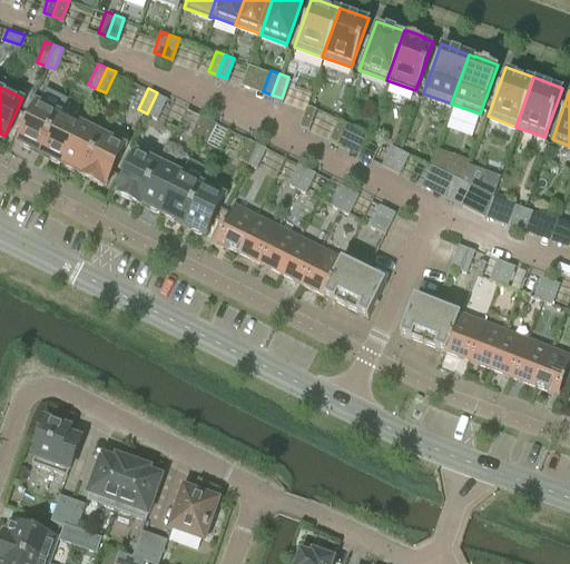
[(157,92),(147,114),(156,117),(166,96),(157,92)]
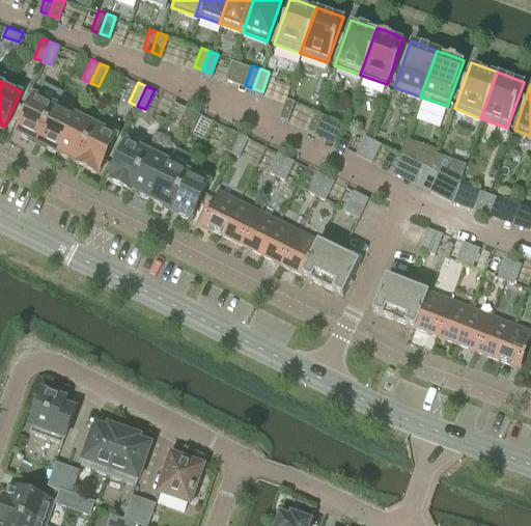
[(37,139),(57,100),(35,89),(17,129),(20,131),(21,134),(26,136),(29,135),(37,139)]
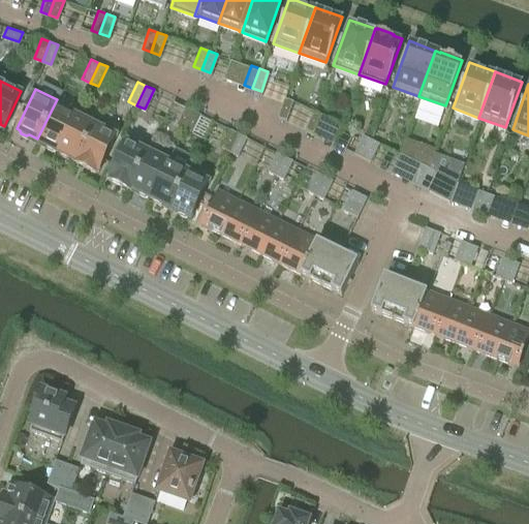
[(284,95),(282,98),(277,115),(285,118),(292,98),(284,95)]
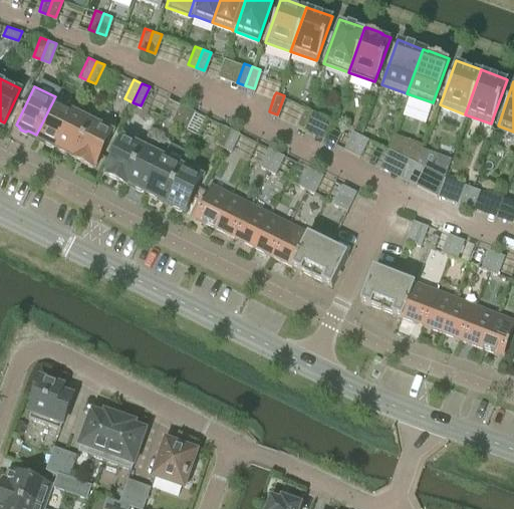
[(55,145),(74,105),(55,96),(36,135),(40,137),(42,141),(47,143),(50,142),(55,145)]
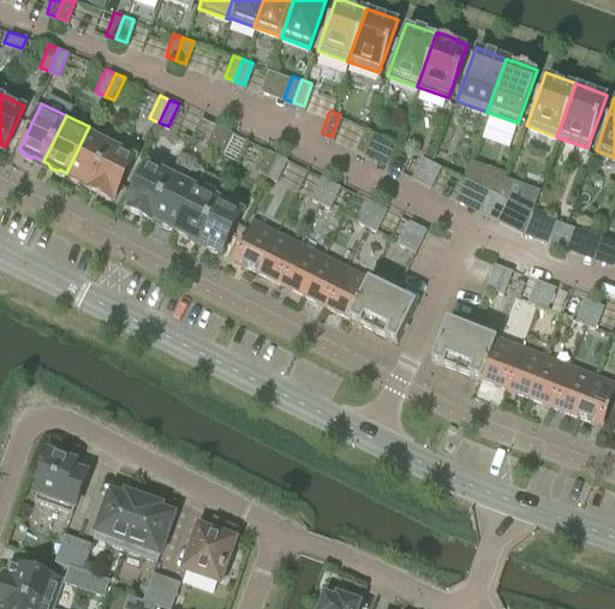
[(203,144),(213,149),(224,126),(214,121),(203,144)]
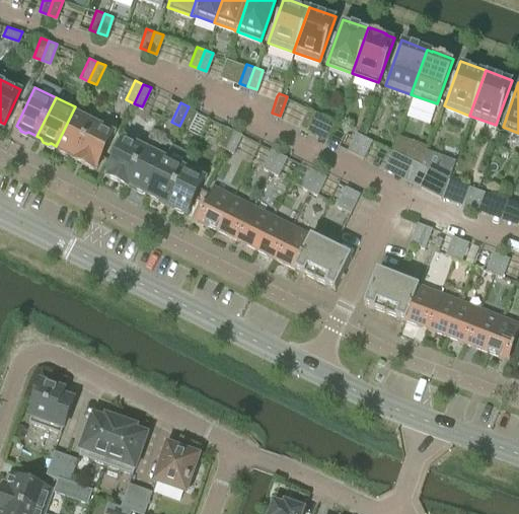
[(75,106),(56,146),(58,147),(59,150),(64,153),(67,152),(74,155),(73,157),(74,157),(94,117),(89,115),(75,106)]
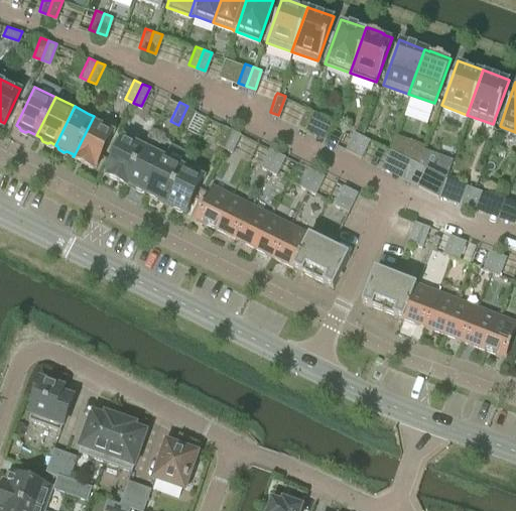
[(196,110),(187,106),(178,125),(186,129),(196,110)]
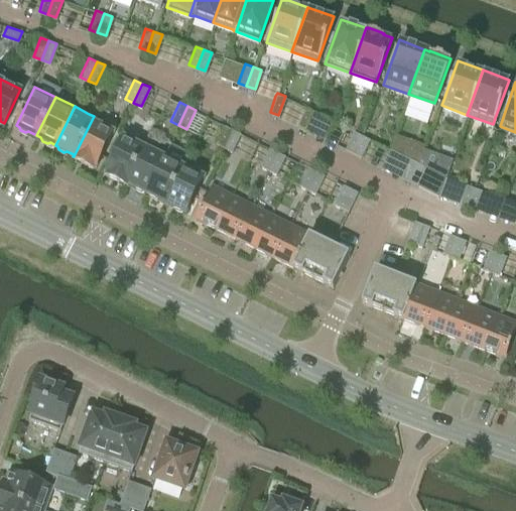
[(305,106),(296,123),(304,127),(313,110),(305,106)]
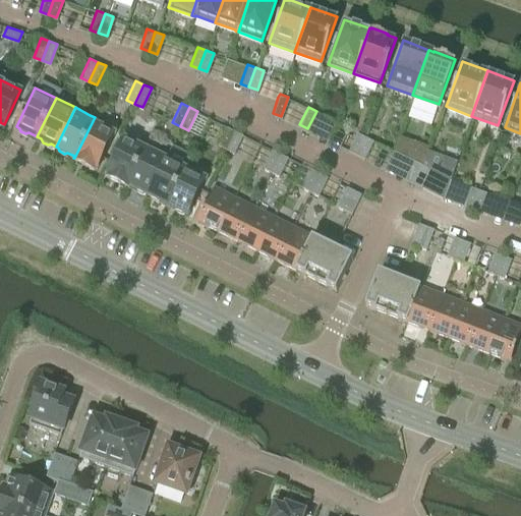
[(116,127),(95,117),(74,158),(94,168),(95,166),(96,167),(116,127)]
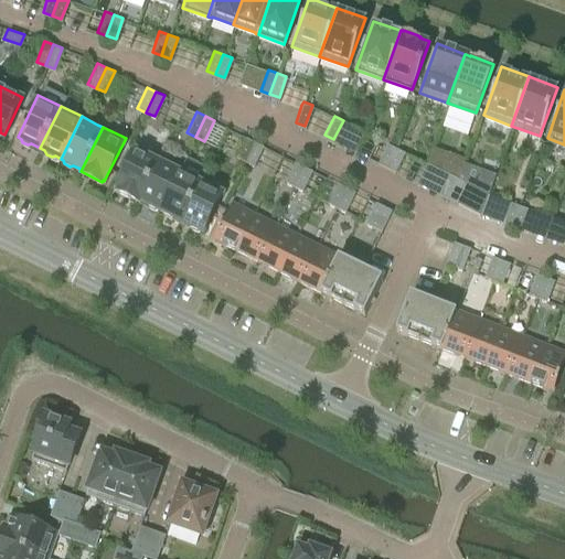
[(235,157),(244,161),(254,140),(245,136),(235,157)]
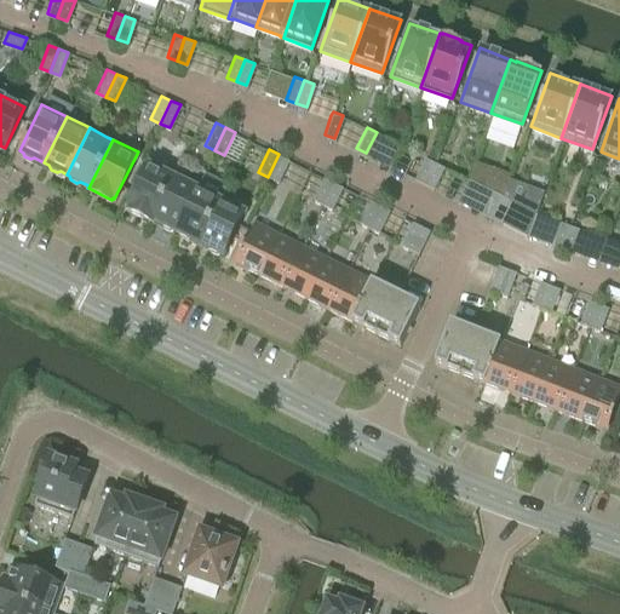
[(288,159),(279,154),(268,177),(277,182),(288,159)]
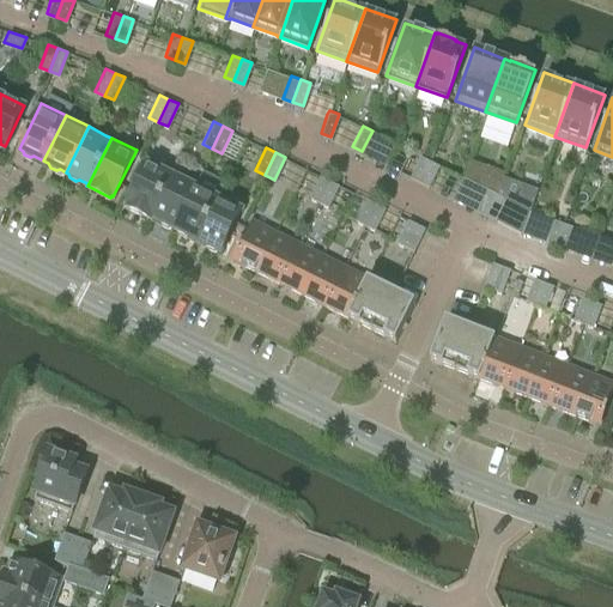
[(419,180),(429,158),(420,153),(410,175),(419,180)]
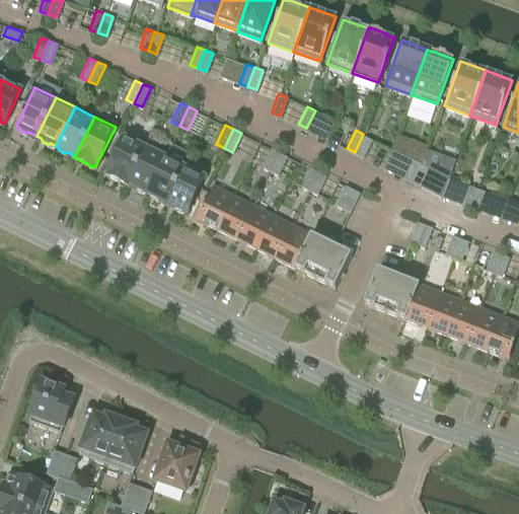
[(126,184),(146,142),(126,133),(106,171),(108,172),(107,174),(126,184)]
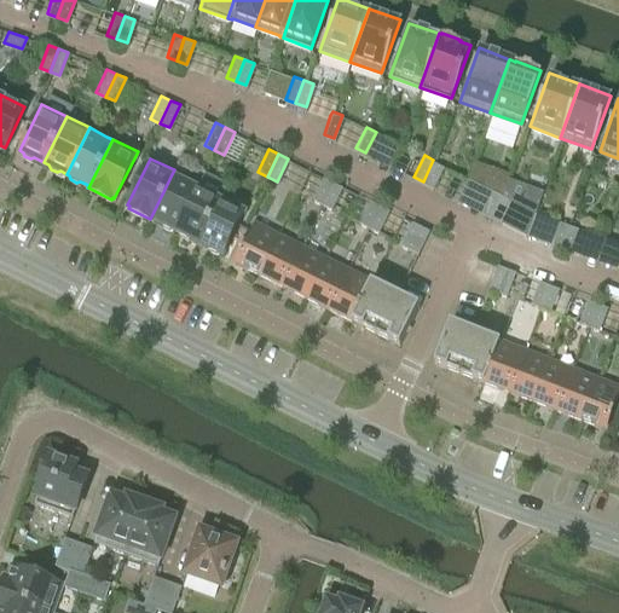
[(433,160),(423,181),(432,186),(443,165),(433,160)]
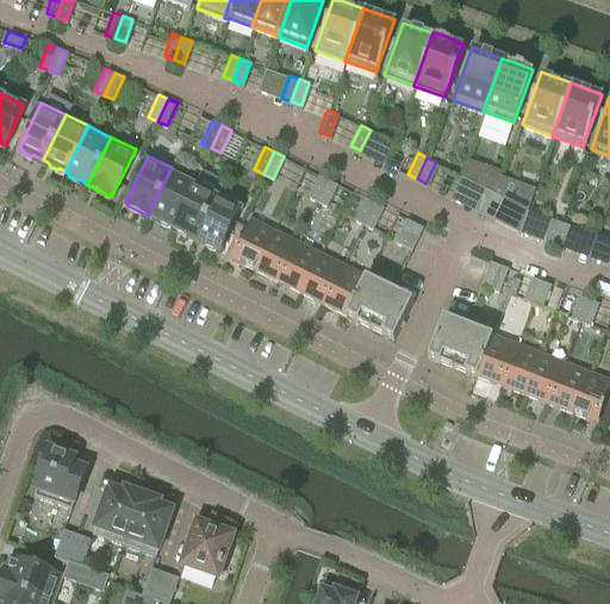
[(172,224),(195,179),(172,167),(148,216),(149,216),(150,213),(159,218),(160,222),(166,224),(169,223),(172,224)]
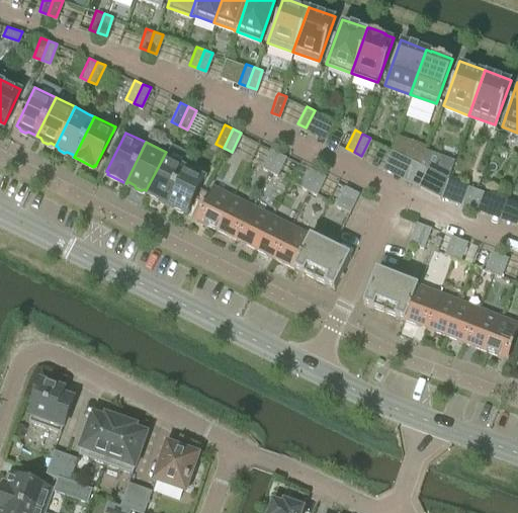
[(261,166),(269,170),(278,151),(270,147),(261,166)]
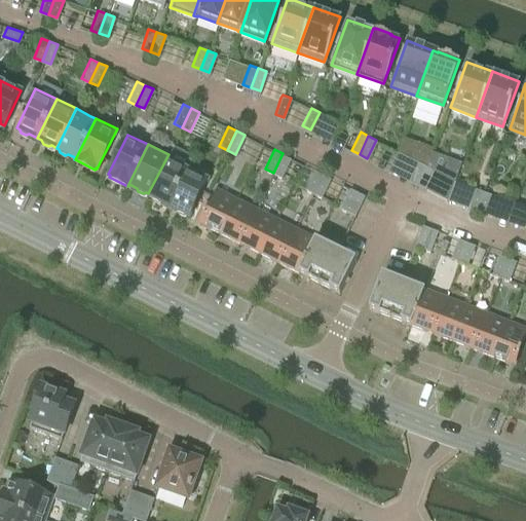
[(291,157),(283,153),(273,173),(280,177),(291,157)]
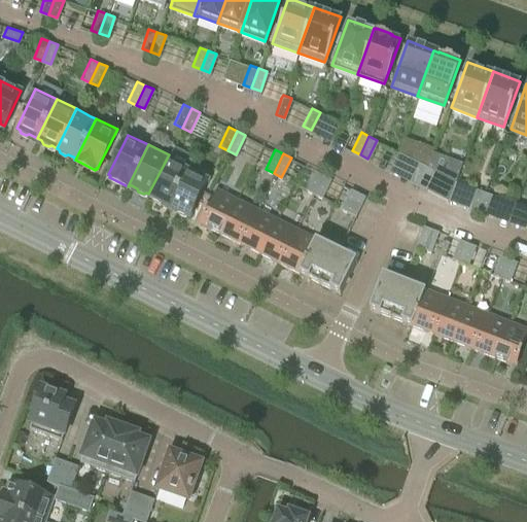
[(169,204),(188,165),(187,164),(185,169),(167,160),(170,155),(169,154),(148,194),(153,197),(154,200),(161,203),(164,202),(169,204)]
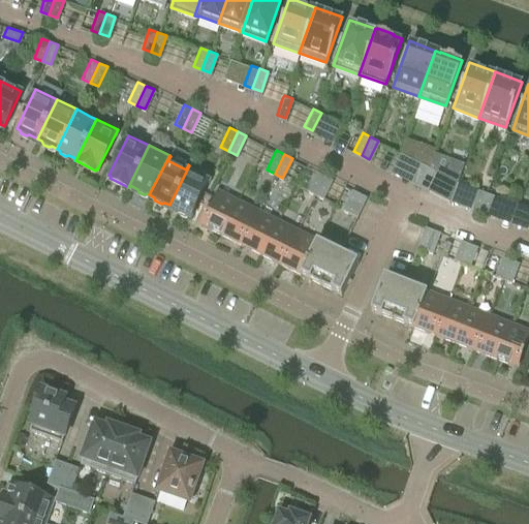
[(418,184),(428,165),(419,161),(410,180),(418,184)]
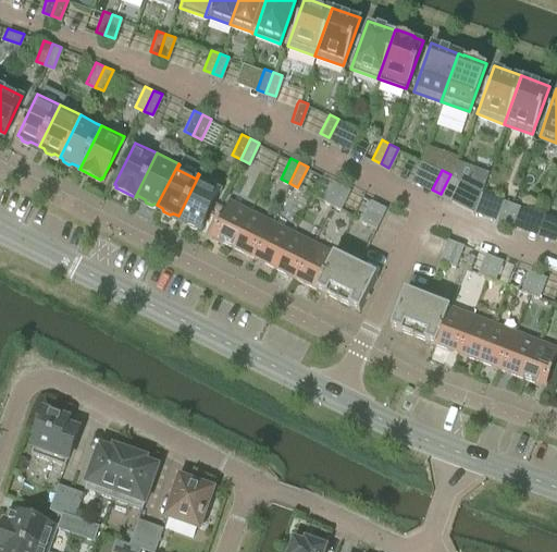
[(199,174),(178,216),(186,220),(187,223),(194,227),(197,225),(200,227),(221,185),(199,174)]
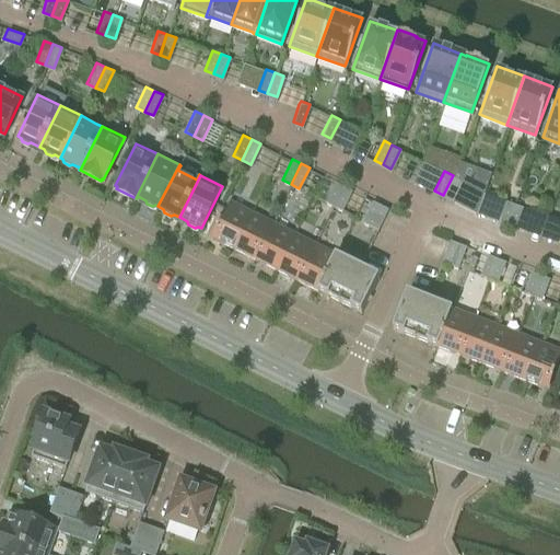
[(453,175),(443,195),(452,199),(462,180),(453,175)]
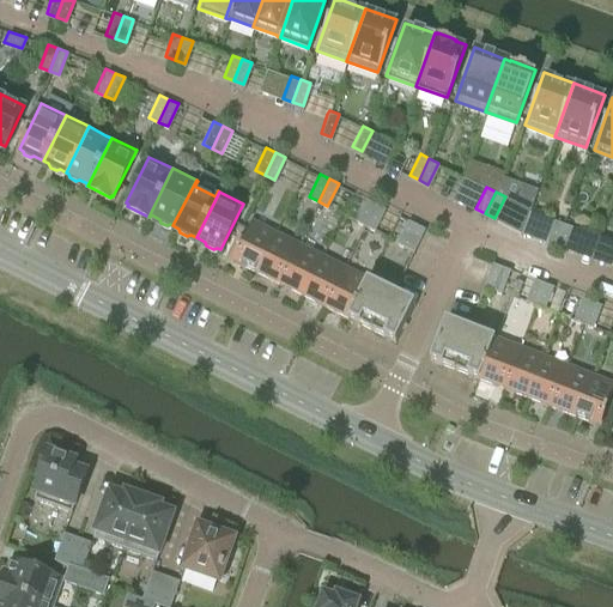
[(354,219),(364,224),(375,201),(365,196),(354,219)]
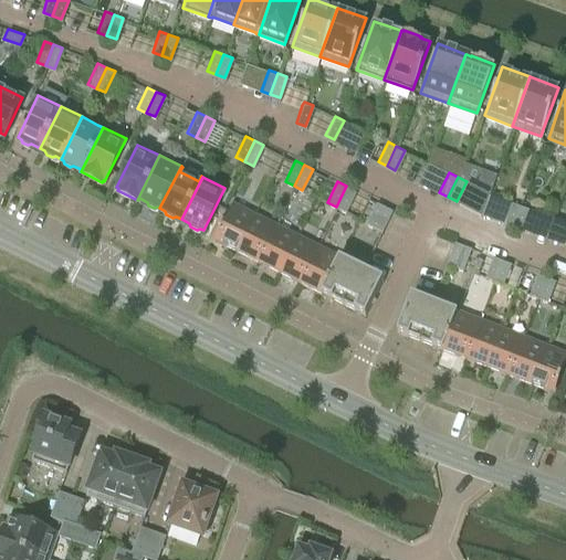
[(355,190),(346,186),(336,207),(345,211),(355,190)]
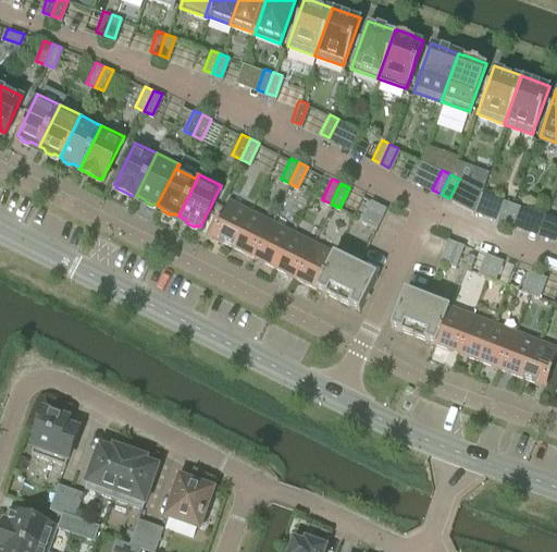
[(368,222),(378,201),(370,197),(360,218),(368,222)]
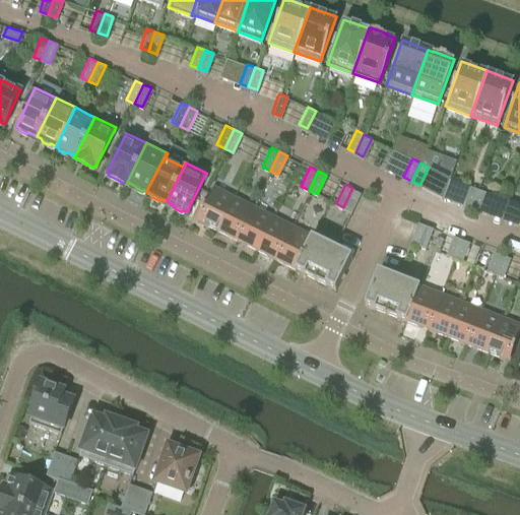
[(216,229),(233,195),(212,185),(196,218),(216,229)]
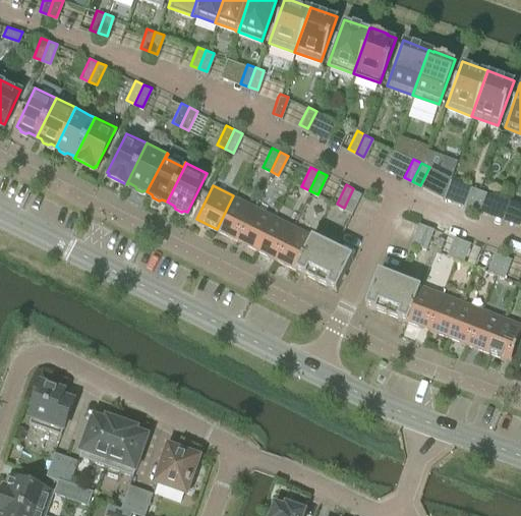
[(472,207),(479,188),(471,185),(464,204),(472,207)]
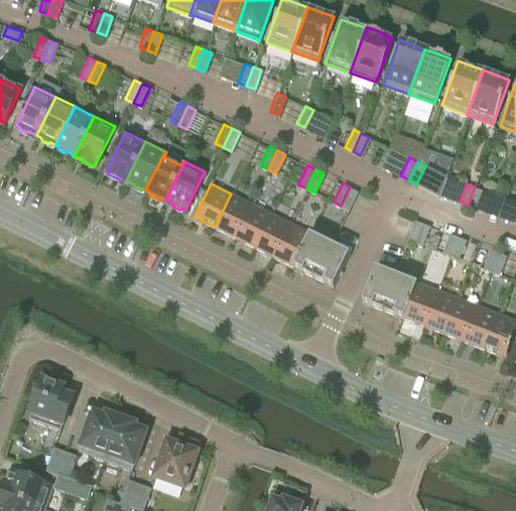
[(357,190),(350,186),(341,206),(348,209),(357,190)]
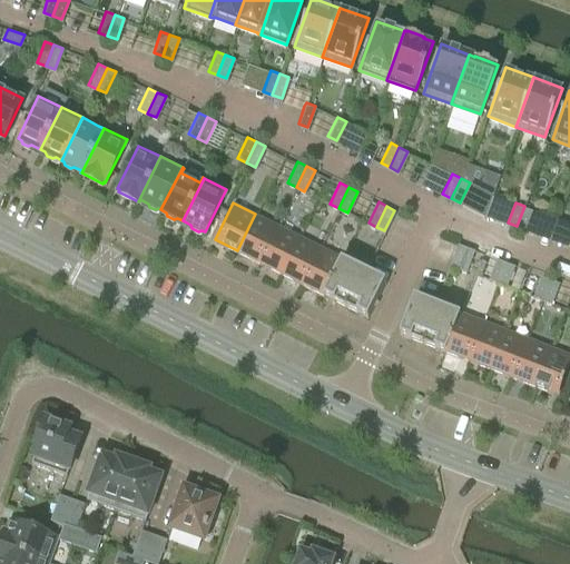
[(524,206),(517,226),(526,229),(533,209),(524,206)]
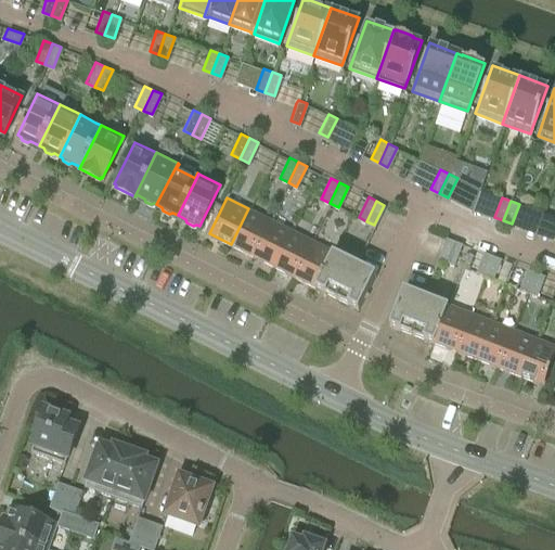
[(248,208),(231,244),(252,254),(270,219),(248,208)]
